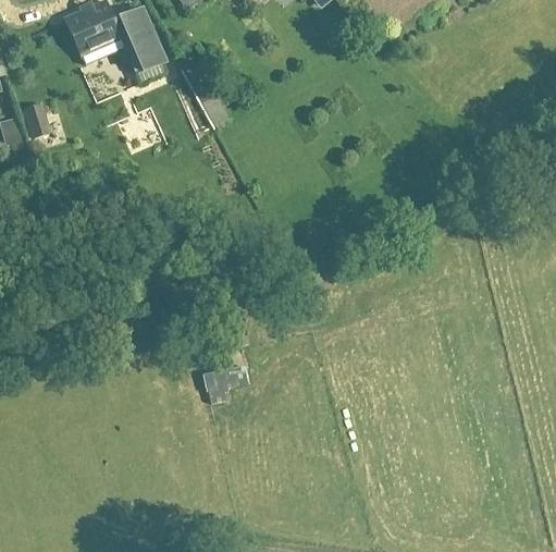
[(104,0),(90,7),(91,8),(65,20),(85,64),(123,47),(135,74),(164,61),(141,8),(113,20),(104,0)]
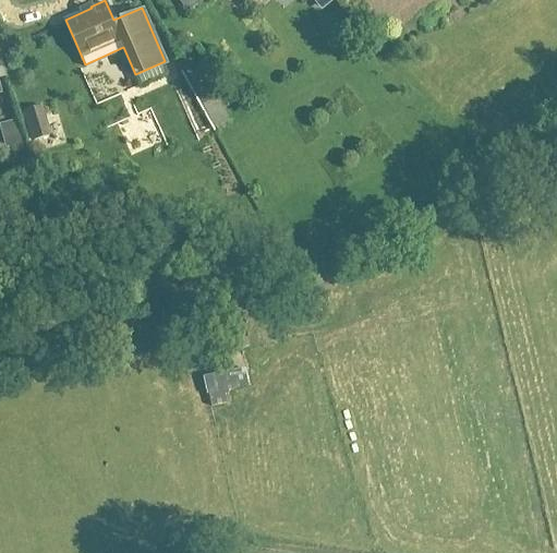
[(200,63),(183,72),(198,98),(215,91),(200,63)]
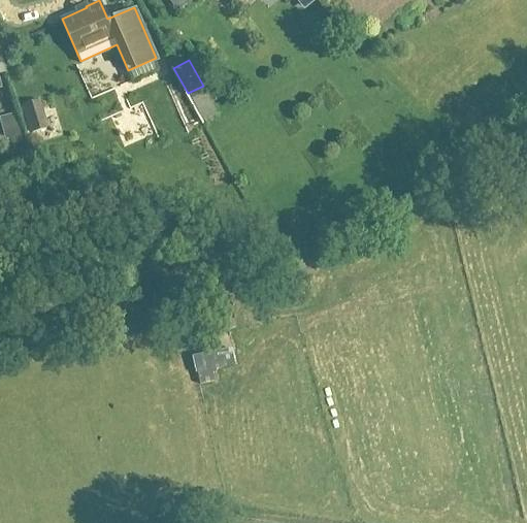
[(39,95),(21,101),(29,129),(47,123),(39,95)]
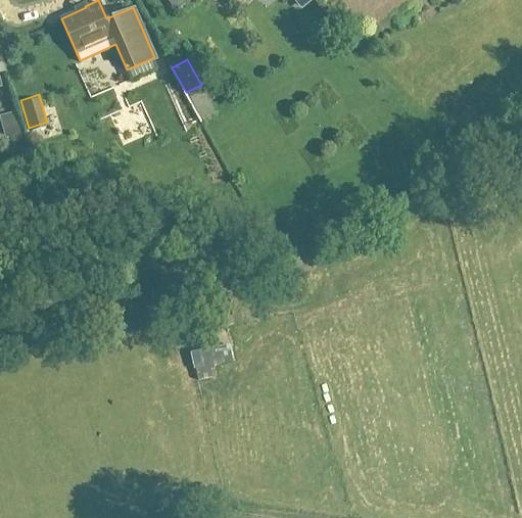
[(4,136),(8,148),(29,142),(17,106),(8,109),(15,133),(4,136)]
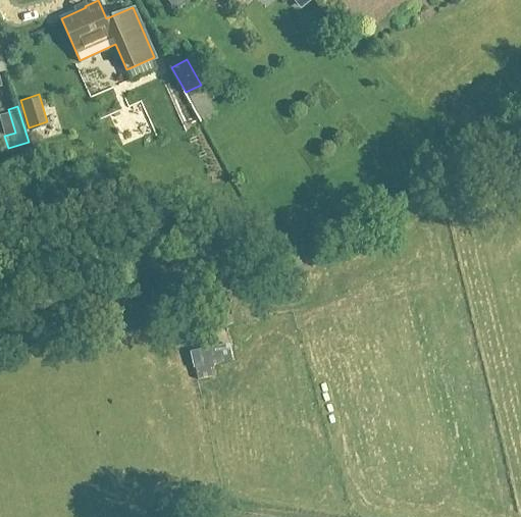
[(187,270),(146,277),(152,303),(192,295),(187,270)]
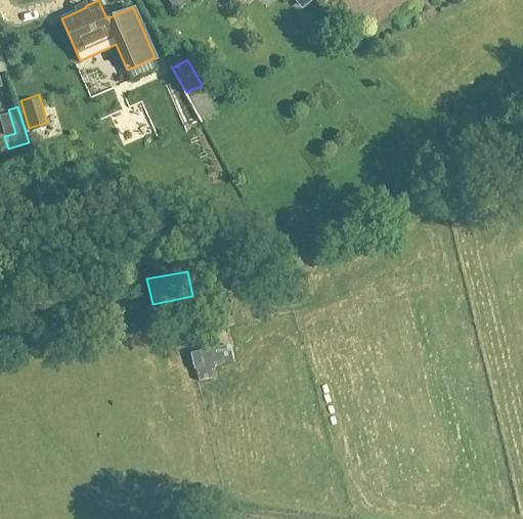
[(192,366),(232,357),(229,341),(189,350),(192,366)]
